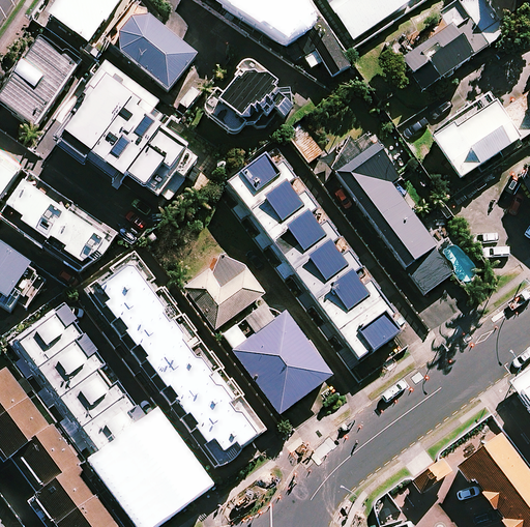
[(61,0),(51,15),(88,40),(116,0),(61,0)]
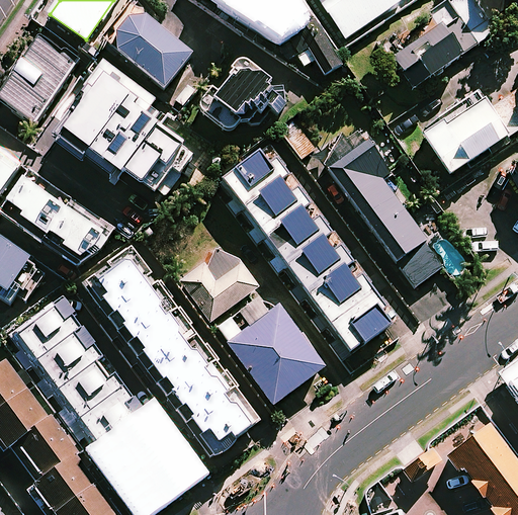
[(244,0),(268,38),(287,26),(303,51),(308,48),(325,74),(343,63),(315,19),(308,23),(291,0),(244,0)]
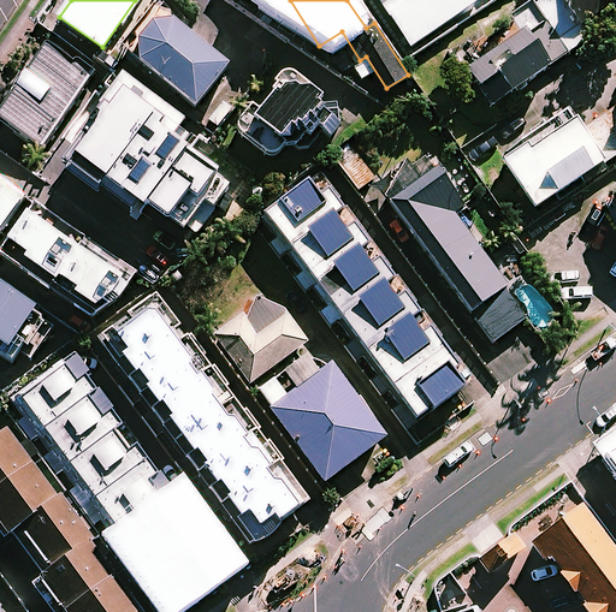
[(380,0),(410,45),(478,1),(477,0),(380,0)]
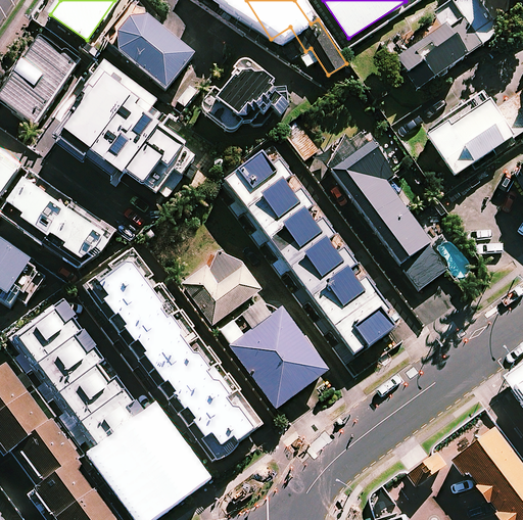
[(497,33),(475,0),(454,0),(435,13),(442,24),(395,56),(418,88),(497,33)]
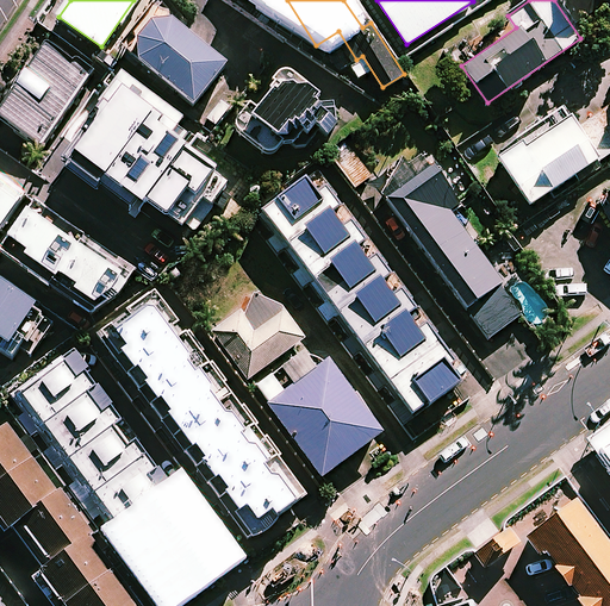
[(559,0),(576,23),(609,1),(609,0),(559,0)]
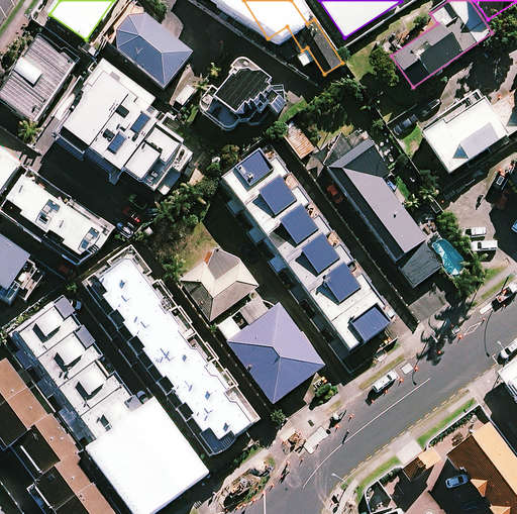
[(192,55),(137,10),(110,44),(165,89),(192,55)]
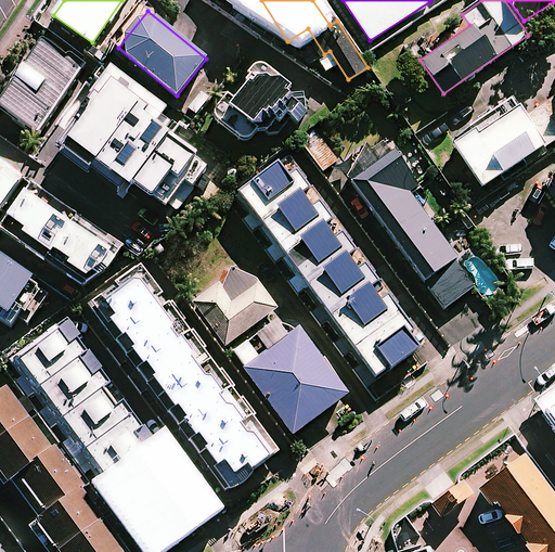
[(79,66),(40,39),(0,100),(0,105),(37,130),(79,66)]
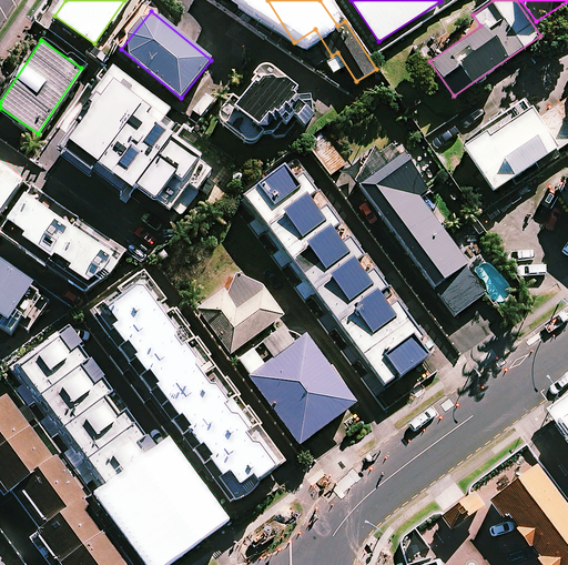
[(307,101),(266,67),(240,99),(234,96),(216,115),(253,145),(272,122),(282,131),(307,101)]
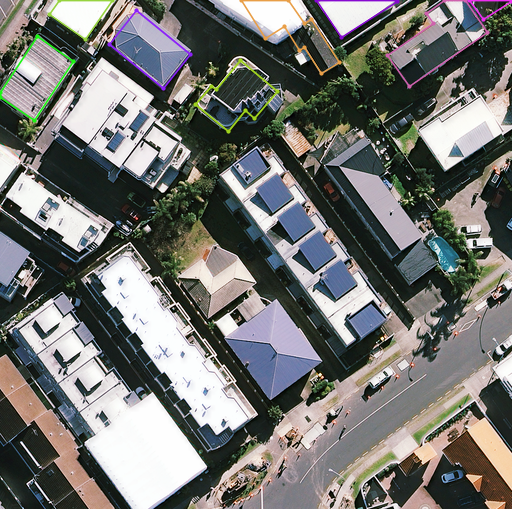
[(166,111),(95,63),(65,108),(72,113),(53,141),(114,183),(124,169),(161,195),(191,153),(154,128),(166,111)]
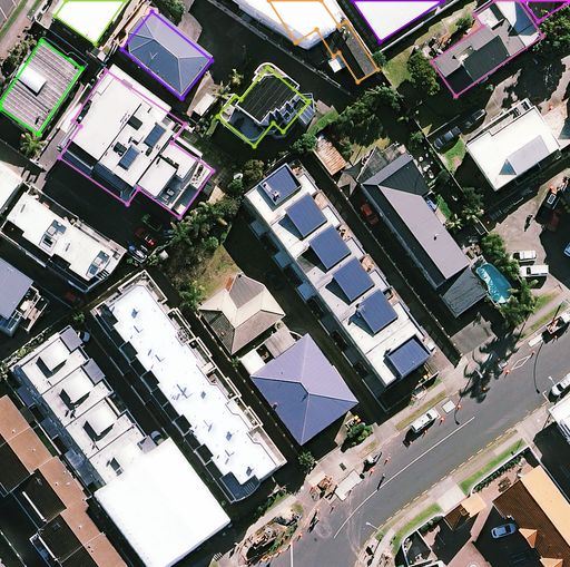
[(569,96),(541,116),(537,108),(532,111),(523,99),(480,128),(483,133),(463,145),(494,191),(554,150),(569,139),(569,96)]
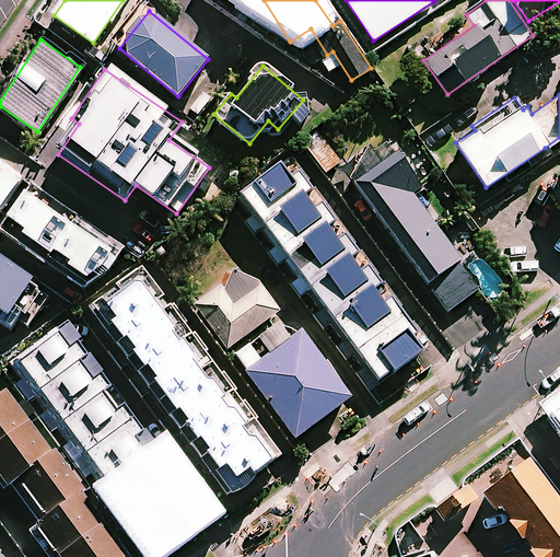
[(340,160),(318,130),(304,141),(326,171),(340,160)]
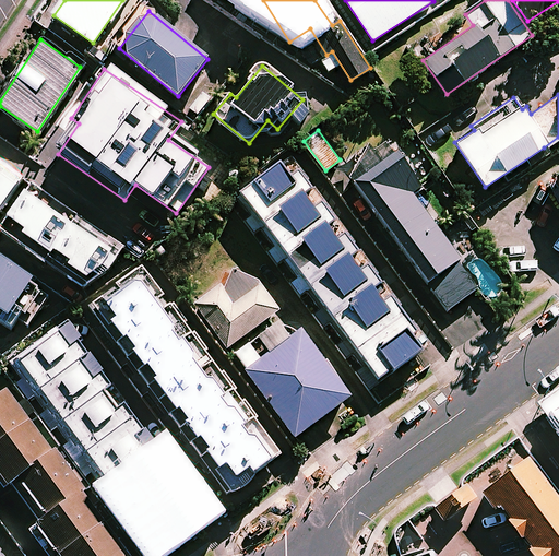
[(388,140),(345,170),(366,199),(448,308),(477,286),(456,259),(460,257),(412,192),(421,185),(388,140)]
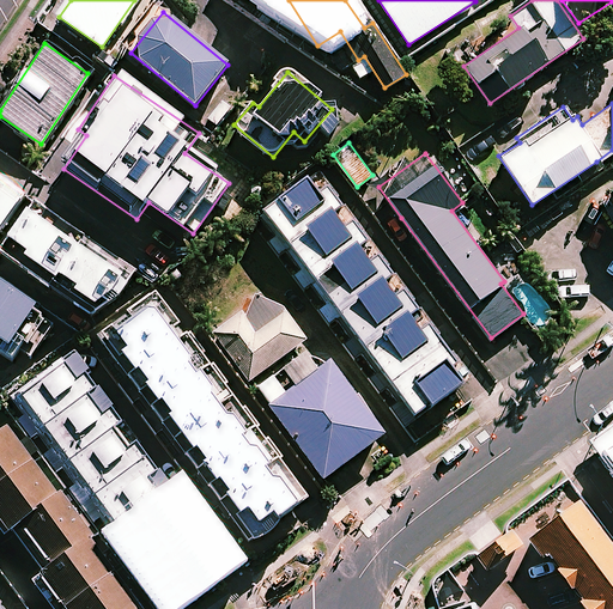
[(365,241),(315,171),(263,209),(416,416),(467,379),(378,260),(372,265),(359,245),(365,241)]
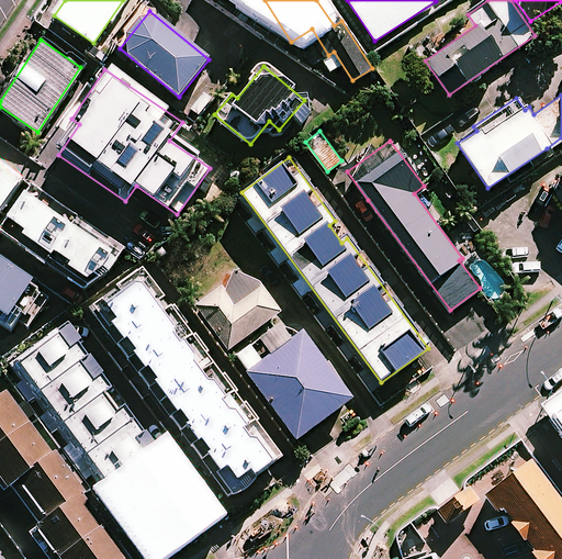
[(0,211),(22,179),(0,164),(0,211)]
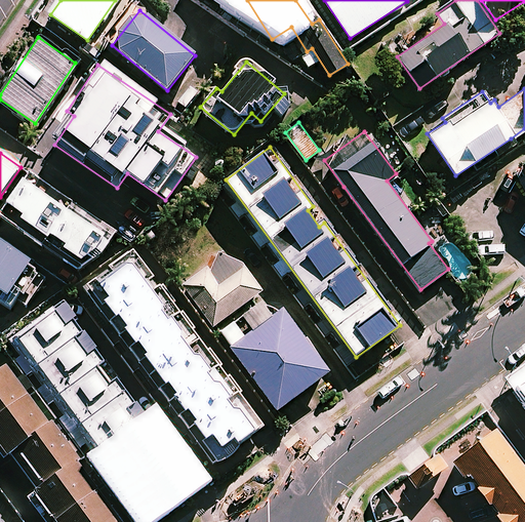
[(69,211),(25,181),(8,204),(26,216),(18,228),(82,271),(108,234),(71,208),(69,211)]
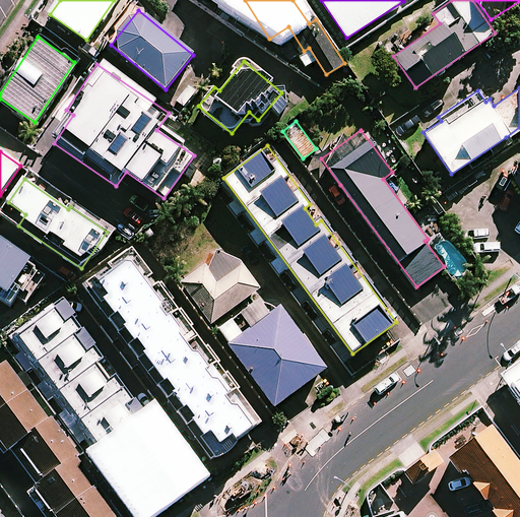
[(41,261),(0,235),(0,295),(12,304),(41,261)]
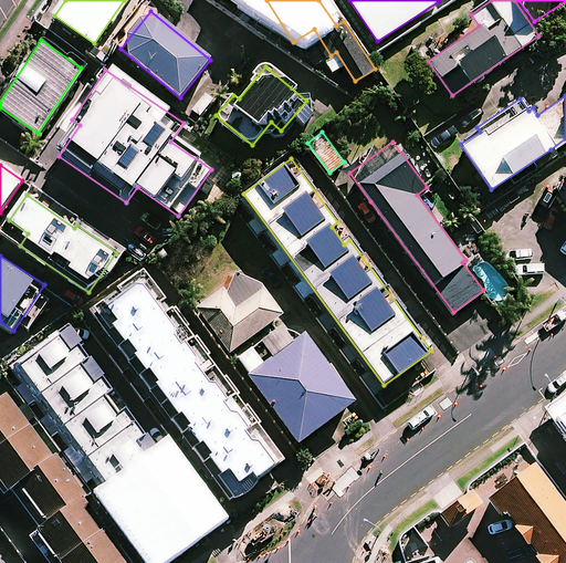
[(175,413),(164,419),(178,440),(187,434),(195,444),(184,451),(198,472),(209,465),(218,477),(213,479),(230,503),(258,483),(255,480),(283,460),(146,264),(98,298),(103,303),(88,313),(108,340),(114,336),(119,344),(112,348),(126,368),(136,361),(143,371),(132,378),(146,398),(158,389),(175,413)]
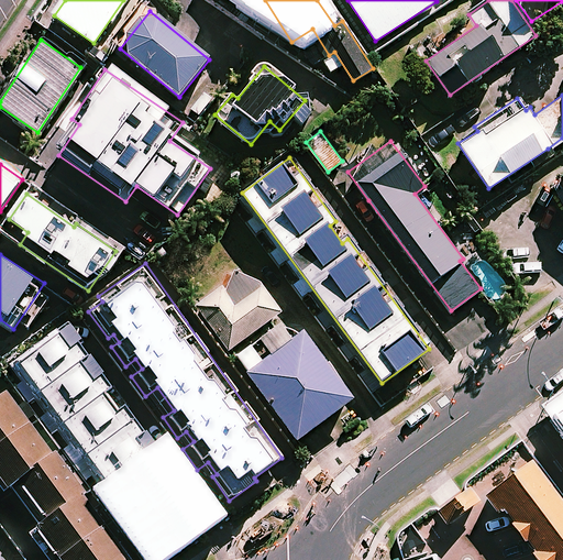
[(283,308),(263,282),(234,303),(221,285),(196,304),(230,349),(283,308)]
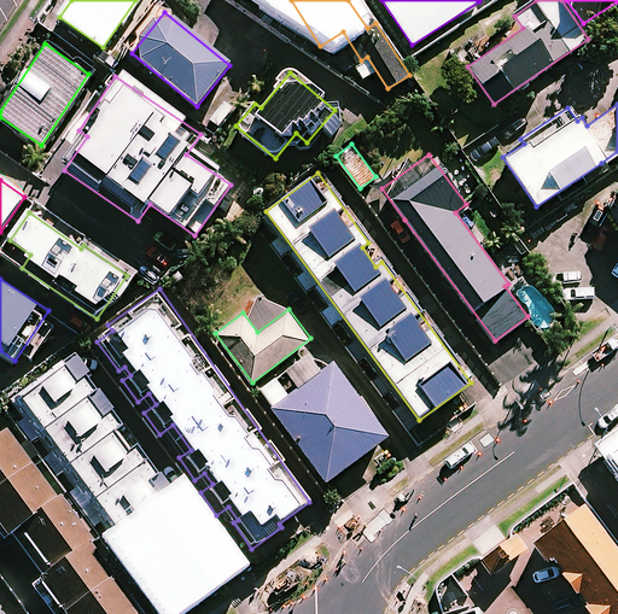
[(321,373),(307,354),(258,391),(326,483),(388,437),(333,363),(321,373)]
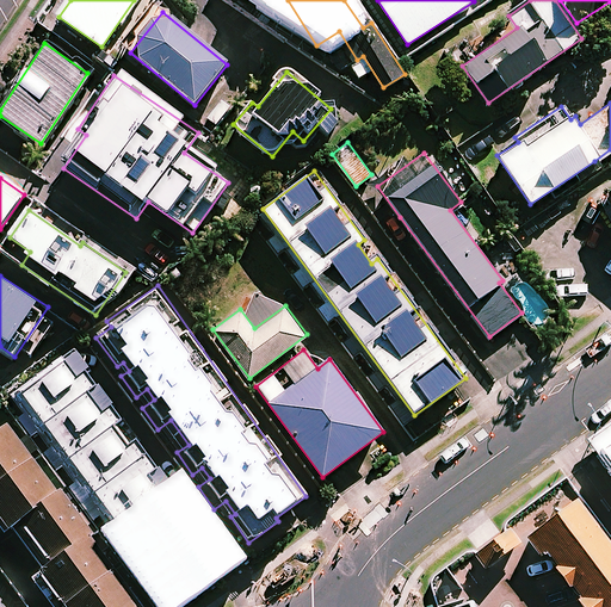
[(65,463),(66,465),(74,476),(66,482),(93,521),(102,515),(111,530),(105,534),(117,552),(127,546),(140,564),(131,569),(147,589),(158,582),(168,598),(224,558),(159,465),(155,468),(75,354),(18,396),(28,409),(18,415),(32,435),(38,431),(50,447),(43,452),(55,470),(65,463)]
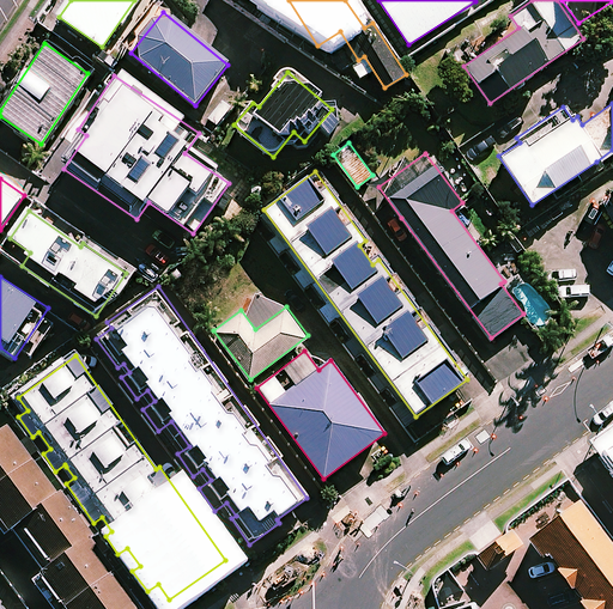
[(13,528),(59,493),(8,426),(0,432),(0,517),(10,530),(13,528)]
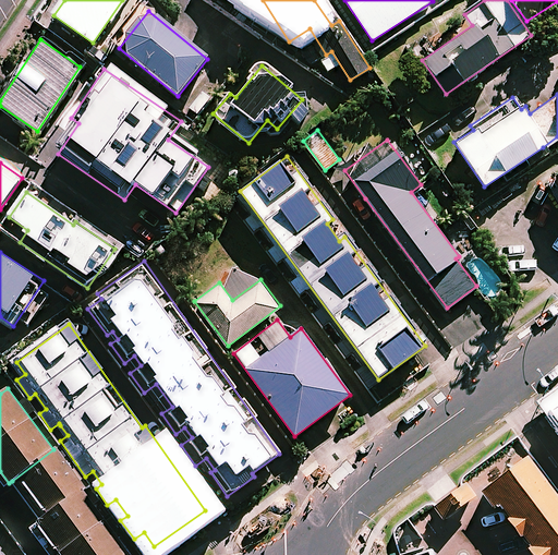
[(40,519),(87,485),(63,454),(59,457),(53,449),(12,481),(40,519)]
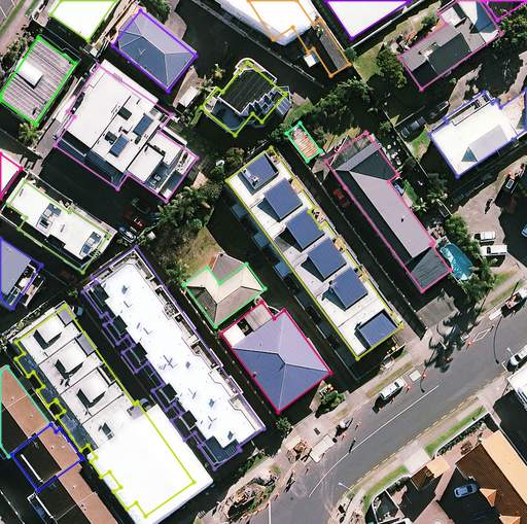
[(526,523),(526,475),(496,433),(453,465),(464,482),(469,478),(479,490),(477,492),(489,509),(492,508),(499,518),(497,520),(499,523),(526,523)]
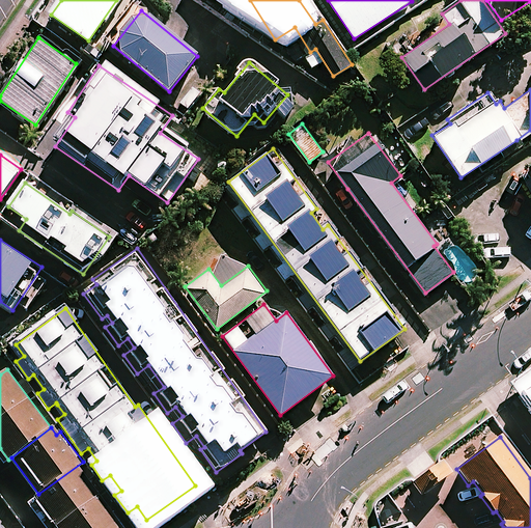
[(451,472),(442,460),(440,462),(427,470),(414,480),(412,482),(421,495),(437,483),(451,472)]
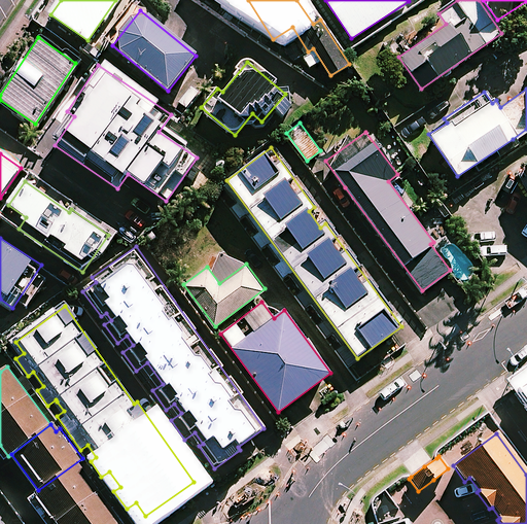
[(47,523),(56,523),(100,491),(81,466),(86,463),(82,458),(38,490),(29,497),(47,523)]
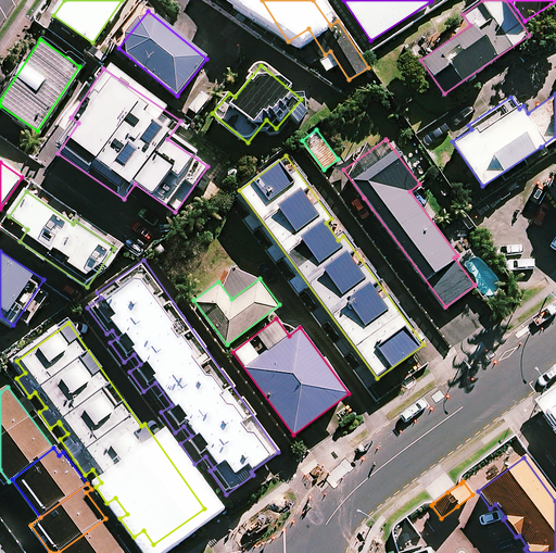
[(130,552),(105,518),(59,552),(130,552)]
